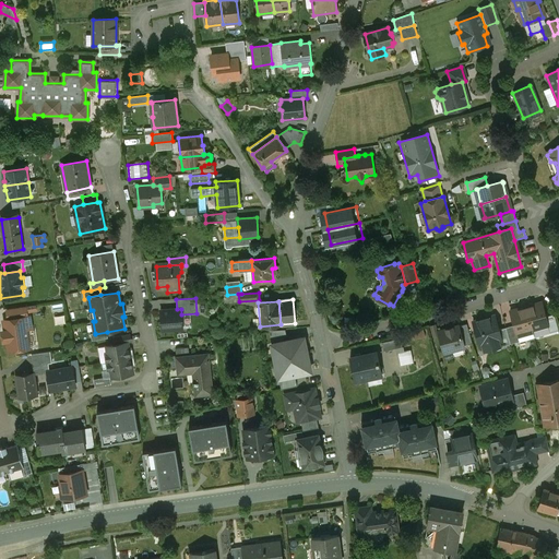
[(542,302),(525,307),(532,330),(547,325),(548,325),(546,317),(542,302)]
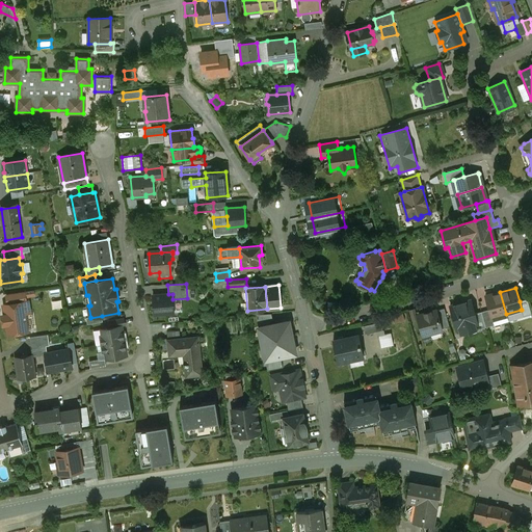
[(33,290),(3,295),(8,295),(10,306),(10,307),(30,303),(28,292),(33,291),(33,290)]
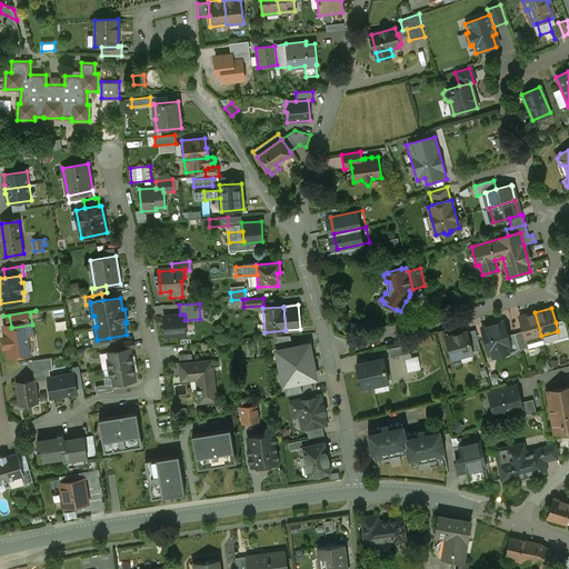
[(535,312),(519,317),(523,331),(526,340),(527,340),(541,336),(535,312)]
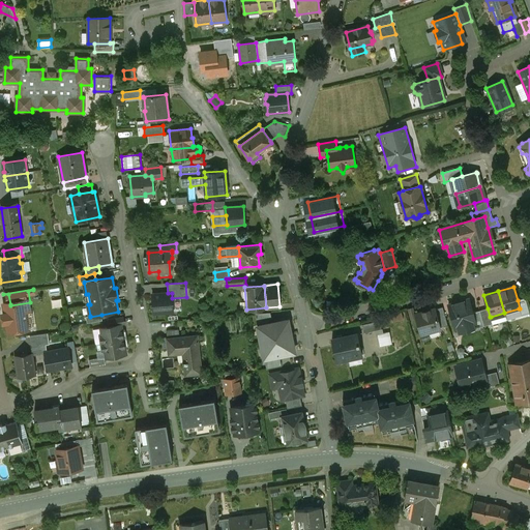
[(168,293),(152,294),(153,314),(173,313),(172,298),(172,293),(168,293)]
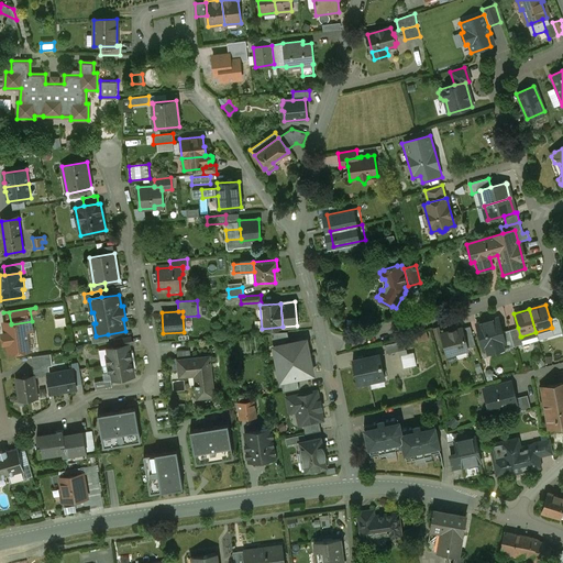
[(558,317),(550,319),(552,328),(551,328),(553,335),(562,333),(558,317)]
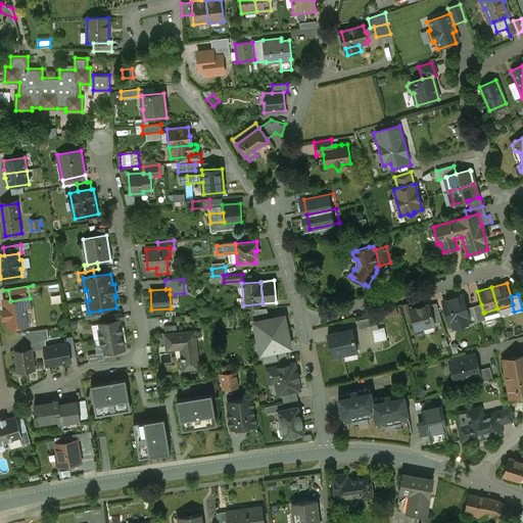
[(463,295),(442,301),(449,325),(469,320),(469,319),(466,308),(463,295)]
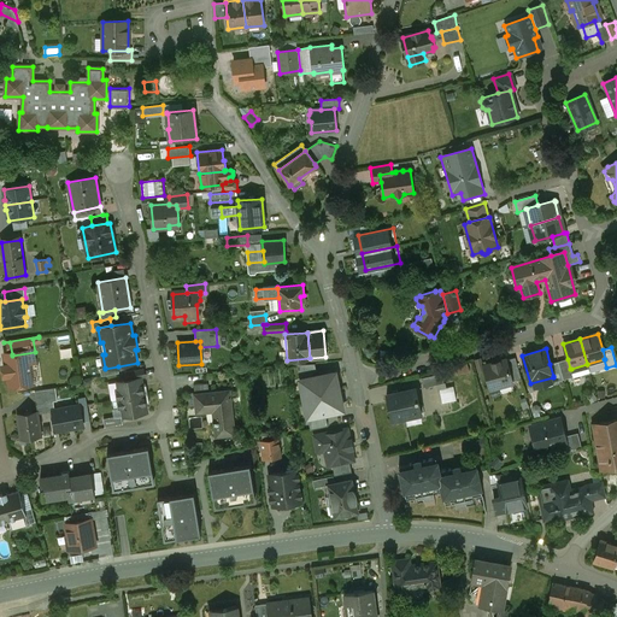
[(35,352),(12,356),(12,354),(7,356),(11,377),(6,377),(7,387),(34,383),(35,391),(47,389),(45,377),(31,380),(31,376),(30,376),(29,364),(36,364),(35,352)]
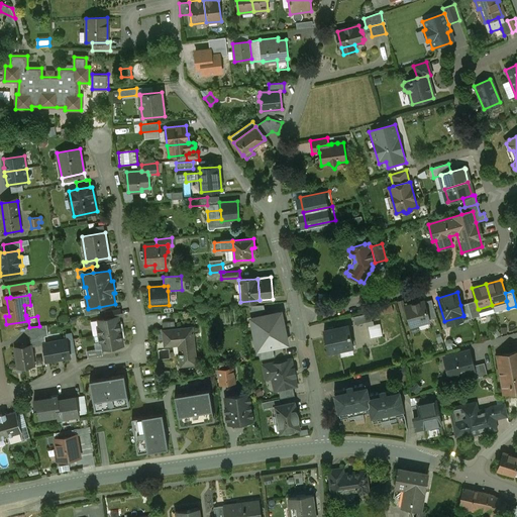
[(431,300),(424,302),(429,319),(436,317),(431,300)]
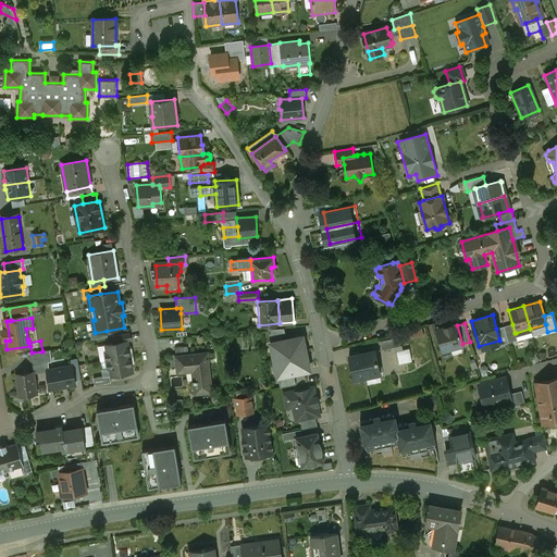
[(457,324),(436,331),(442,350),(448,348),(448,350),(462,346),(462,344),(457,325),(457,324)]
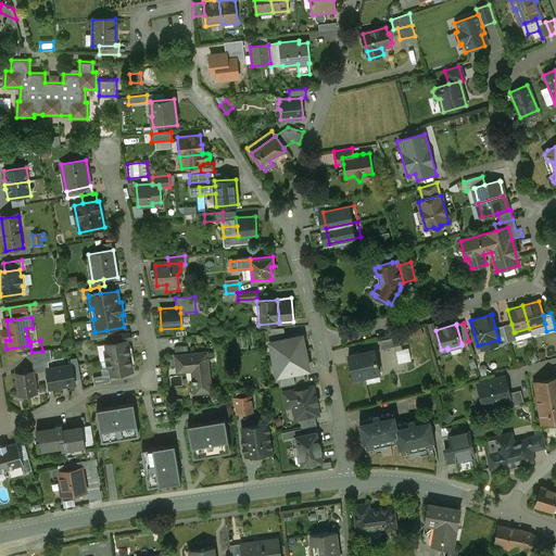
[(512,324),(503,326),(507,342),(517,340),(515,332),(514,332),(512,324)]
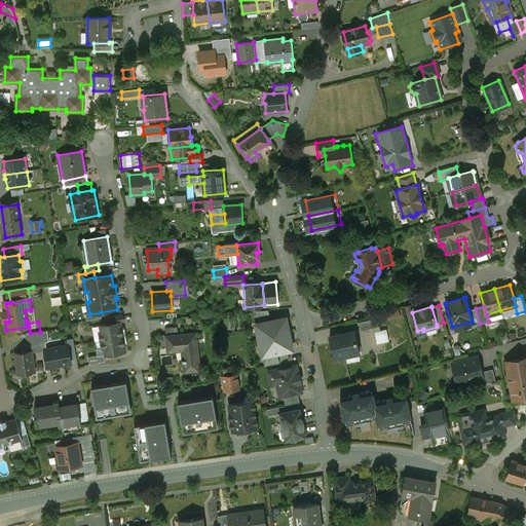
[(476,308),(468,310),(472,321),(472,322),(473,326),(480,324),(476,308)]
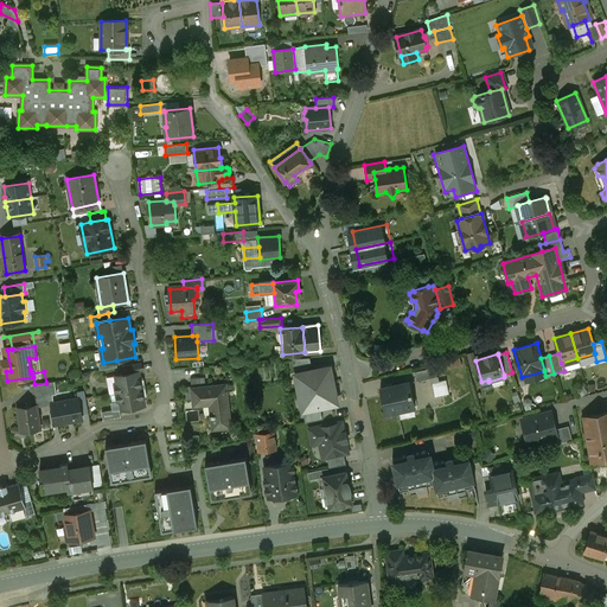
[(459,358),(447,362),(449,369),(461,365),(459,358)]
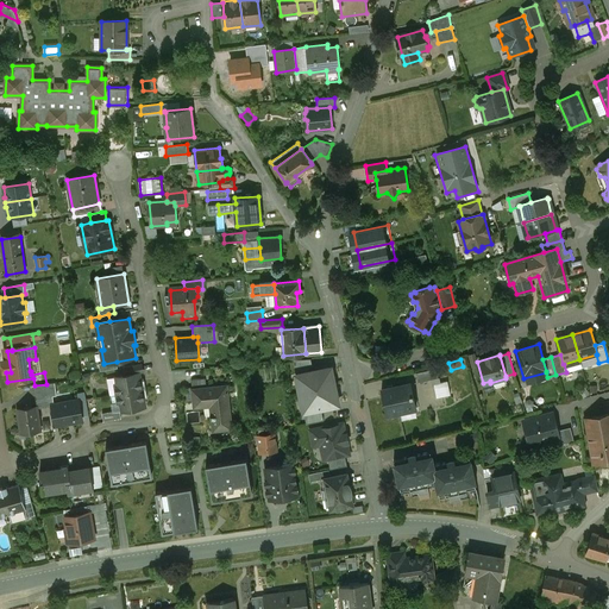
[(579,359),(564,364),(566,372),(582,368),(579,359)]
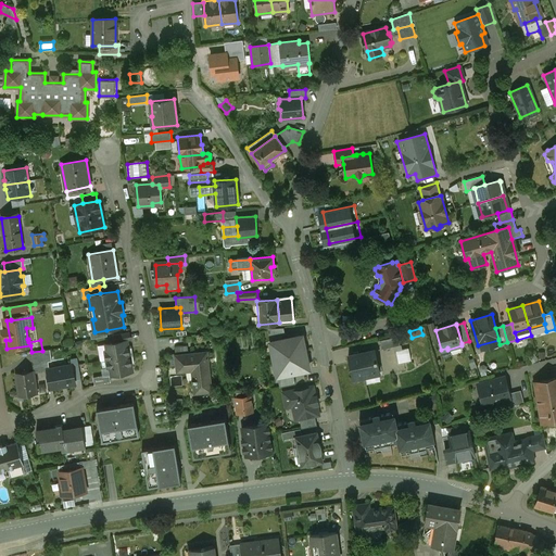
[(106,330),(95,332),(95,331),(90,332),(91,339),(108,337),(106,330)]
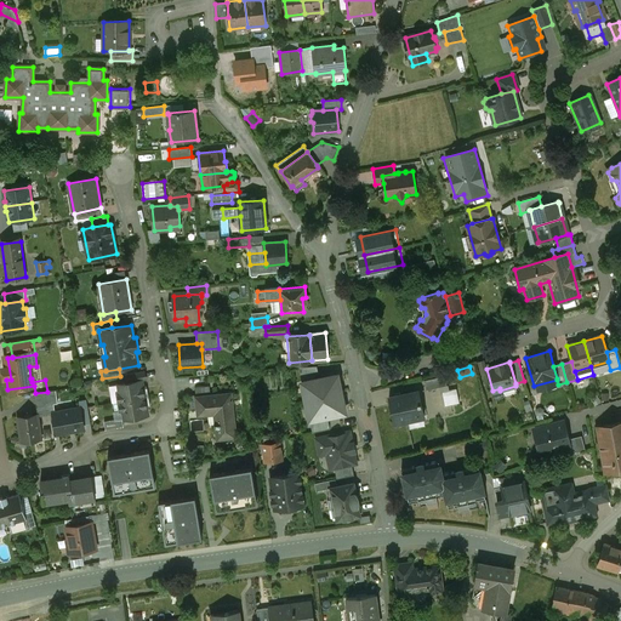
[(313,370),(291,374),(294,385),(305,382),(315,380),(313,370)]
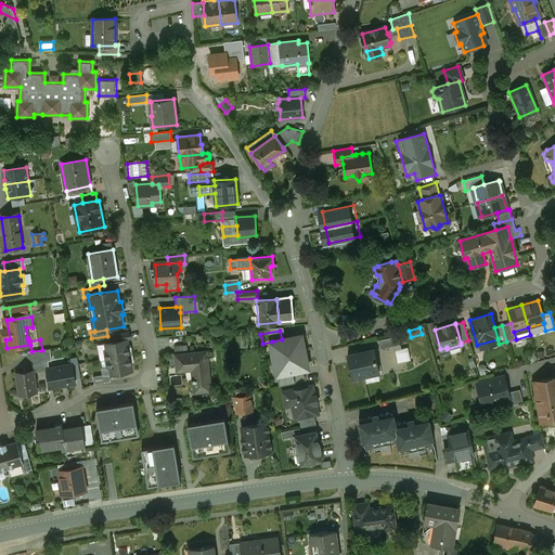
[(129,332),(112,335),(113,343),(127,339),(127,340),(130,339),(129,332)]
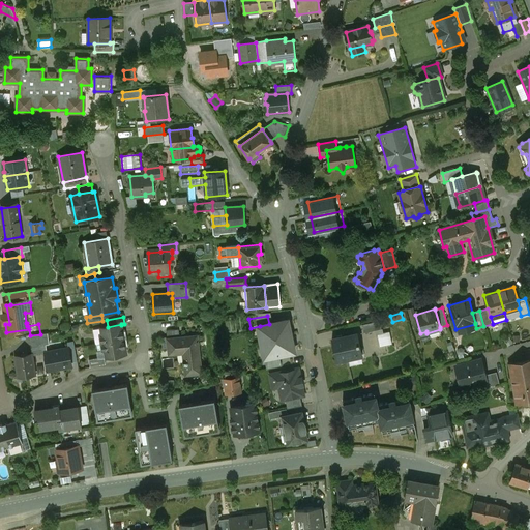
[(269,324),(260,326),(262,334),(260,335),(263,350),(265,349),(267,358),(267,357),(268,358),(294,352),(294,353),(295,352),(289,321),(288,320),(269,324)]
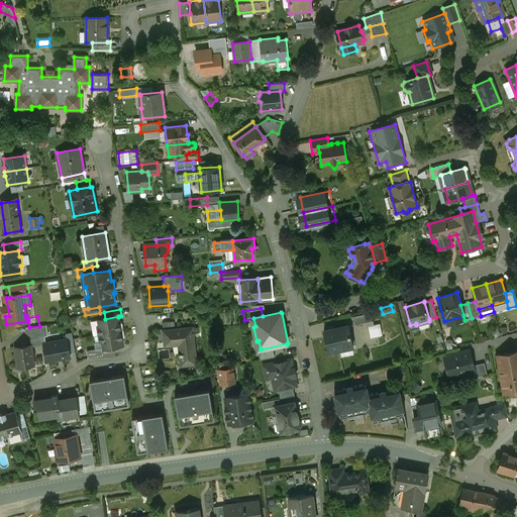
[(371,313),(352,317),(354,325),(372,321),(371,313)]
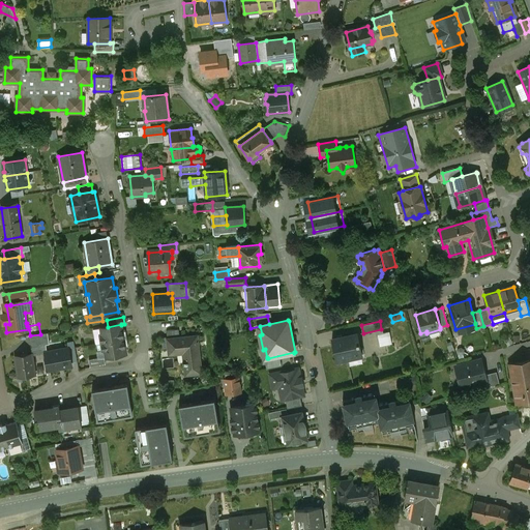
[(108,327),(100,328),(102,335),(100,335),(101,344),(126,339),(125,331),(122,331),(121,325),(121,324),(108,327)]
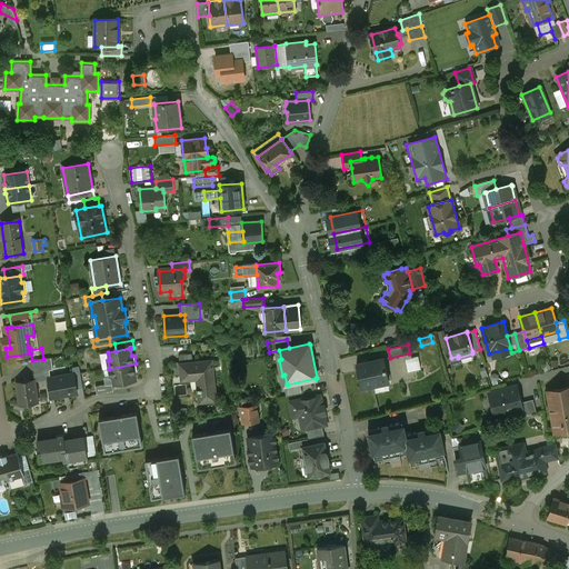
[(187,351),(175,356),(177,361),(189,357),(187,351)]
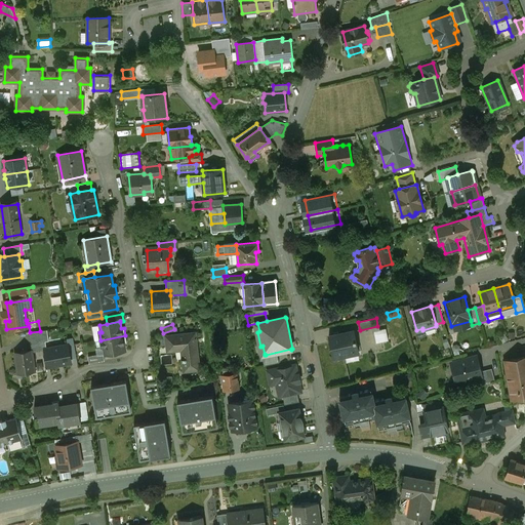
[(386,329),(373,331),(376,344),(388,341),(386,329)]
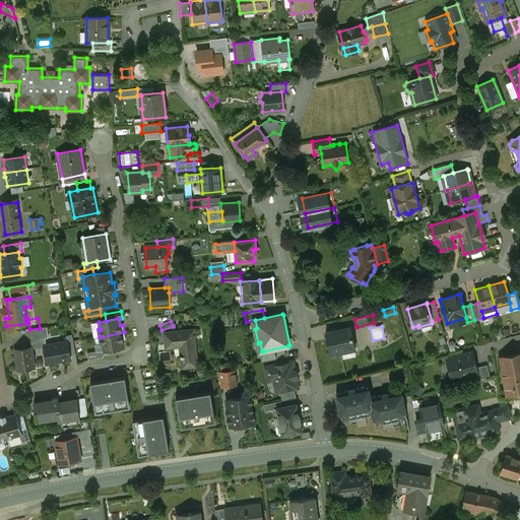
[(40,328),(29,329),(31,347),(33,347),(50,345),(47,327),(40,328)]
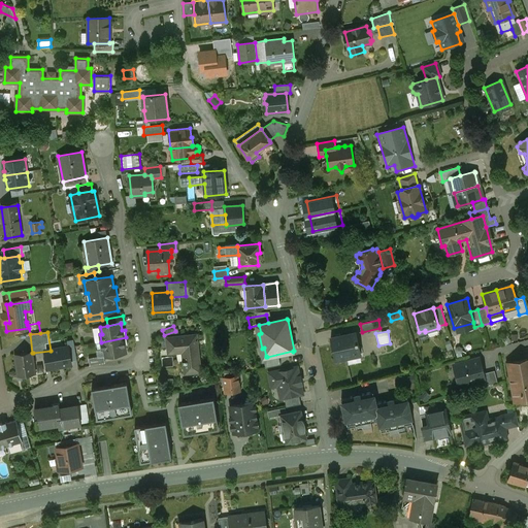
[(356,332),(331,338),(333,349),(336,362),(347,360),(345,357),(360,354),(356,332)]
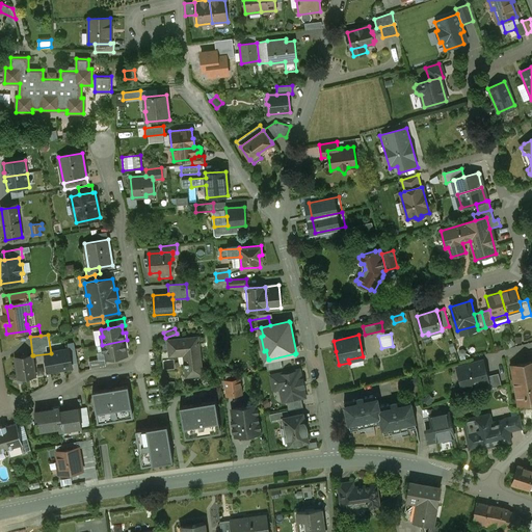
[(197,337),(168,340),(169,351),(183,350),(185,364),(182,364),(182,366),(185,366),(186,376),(202,374),(197,337)]
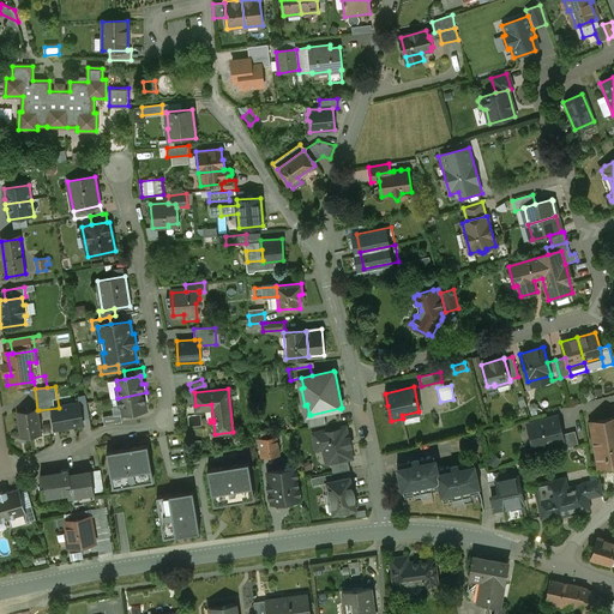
[(190,391),(184,393),(187,407),(193,405),(190,391)]
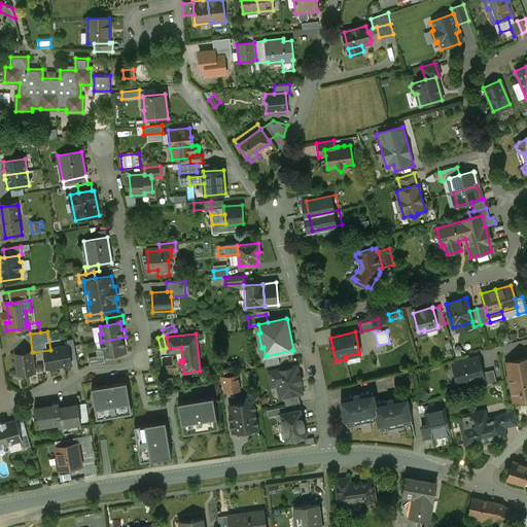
[(126,337),(101,342),(102,349),(104,348),(106,355),(126,352),(125,345),(128,344),(126,337)]
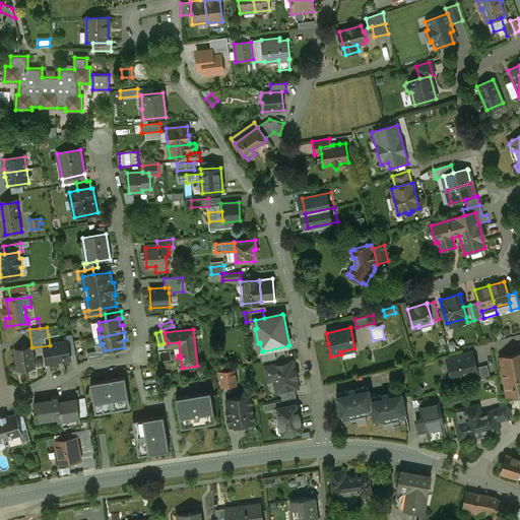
[(48,364),(72,360),(68,342),(45,346),(48,364)]
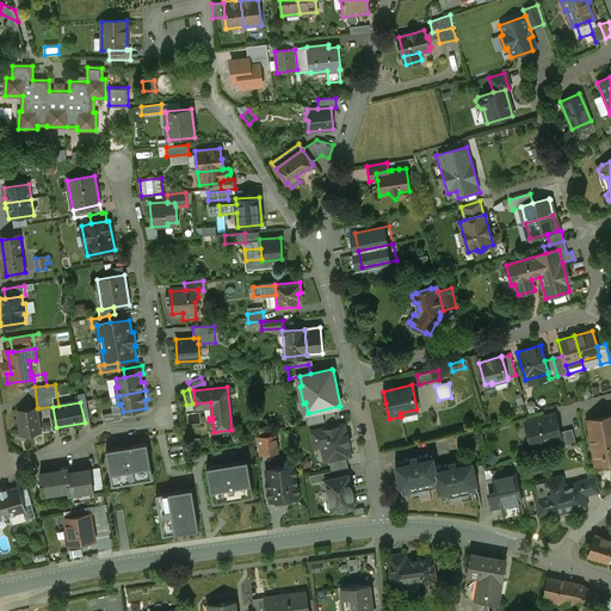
[(37,408),(17,411),(20,434),(41,432),(38,408),(37,408)]
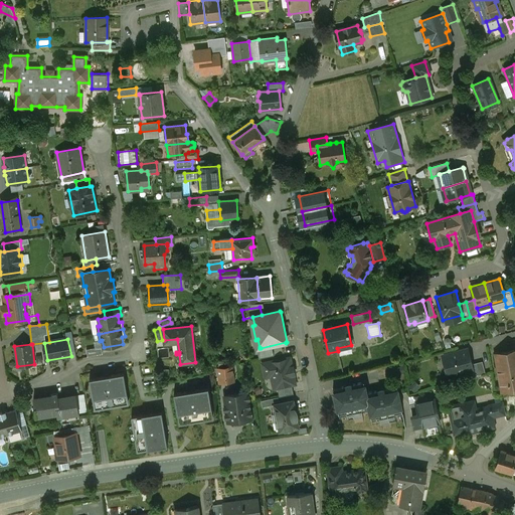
[(88,356),(103,354),(102,347),(87,350),(88,356)]
